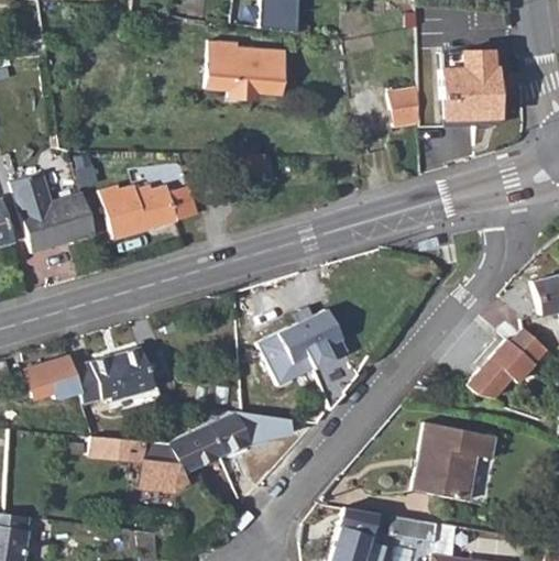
[(261,0),(259,30),(297,35),(298,0),(261,0)]
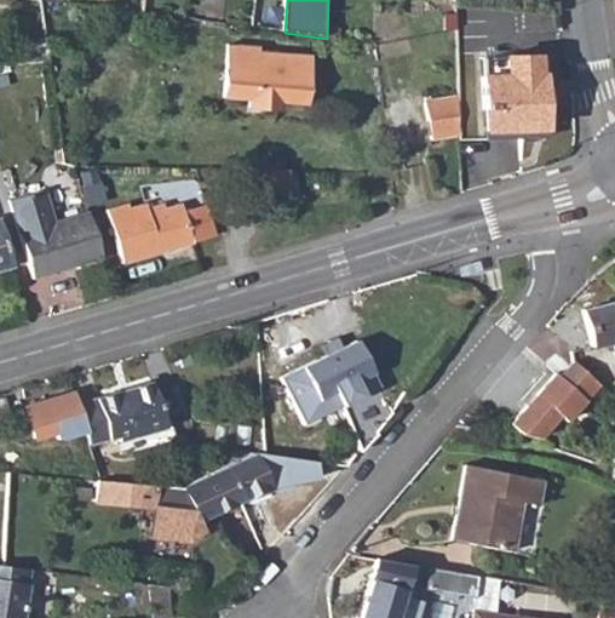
[(230,47),(225,99),(251,102),(251,110),(280,113),(282,104),(306,107),(310,58),(258,53),(258,49),(230,47)]
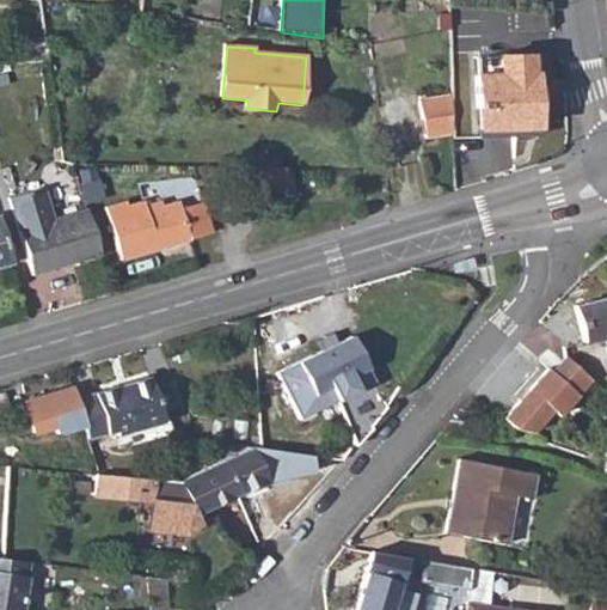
[(476,78),(477,107),(484,107),(484,130),(515,128),(517,128),(520,126),(522,128),(529,128),(537,120),(537,113),(534,111),(537,110),(537,103),(535,77),(531,77),(531,58),(500,59),(500,78),(476,78)]
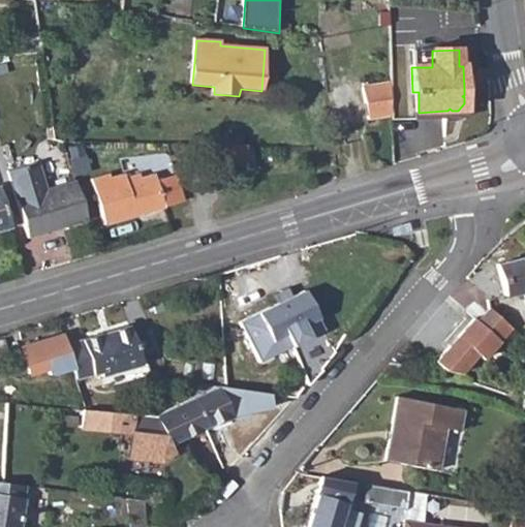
[(432,67),(432,51),(411,52),(411,67),(432,67)]
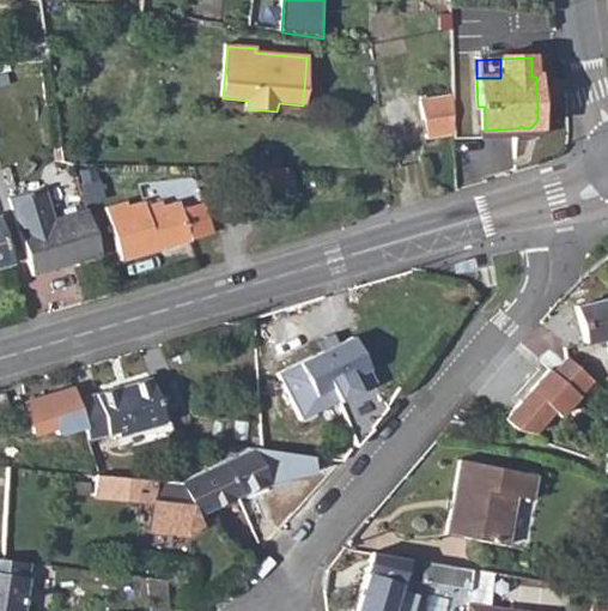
[(427,138),(456,134),(455,96),(421,100),(427,138)]
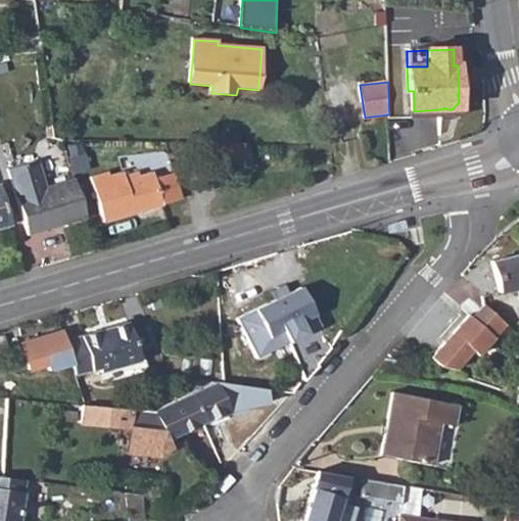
[(442,109),(440,109),(440,113),(456,112),(464,103),(463,88),(459,88),(459,94),(457,95),(459,96),(459,102),(453,109),(446,109),(444,107),(442,109)]
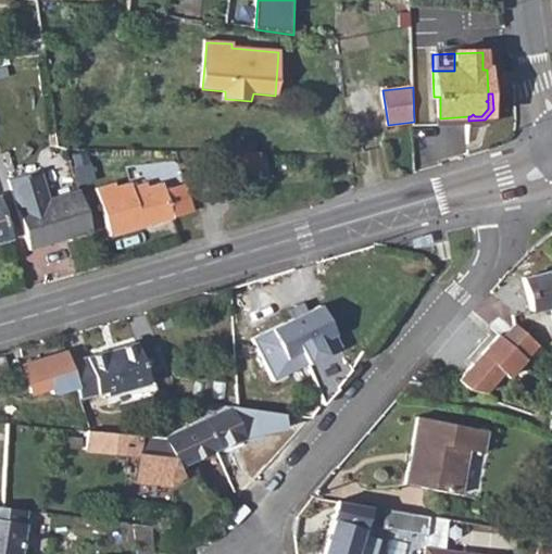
[(263,152),(245,152),(243,179),(263,179),(263,152)]
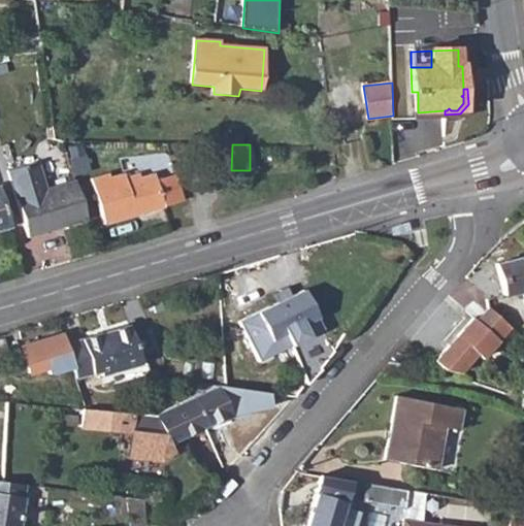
[(66,226),(60,186),(46,189),(38,163),(8,171),(27,238),(64,227),(66,226)]
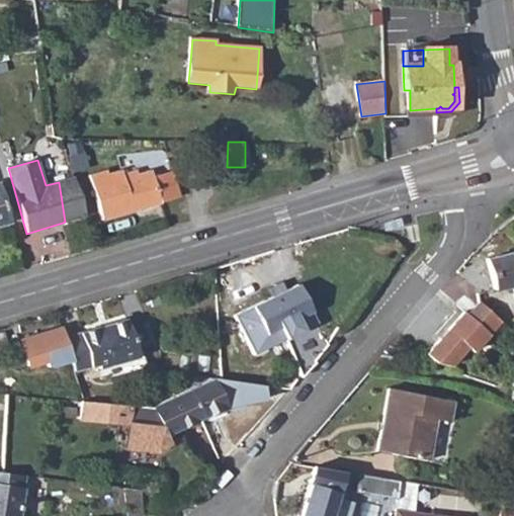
[(167,193),(162,173),(155,175),(153,169),(139,173),(138,170),(123,174),(121,170),(107,174),(106,171),(90,176),(102,220),(163,201),(161,195),(167,193)]
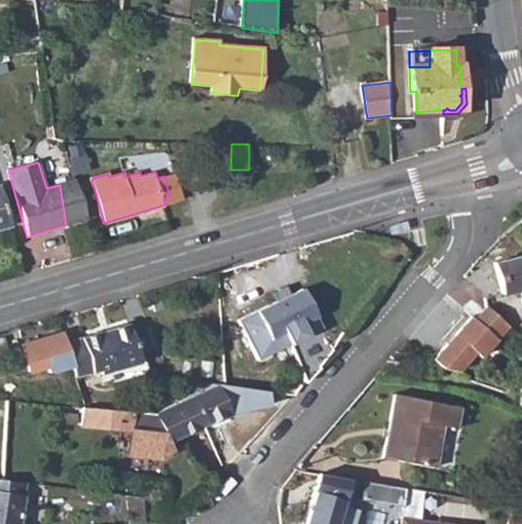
[(176,173),(164,176),(170,196),(163,198),(165,204),(184,199),(176,173)]
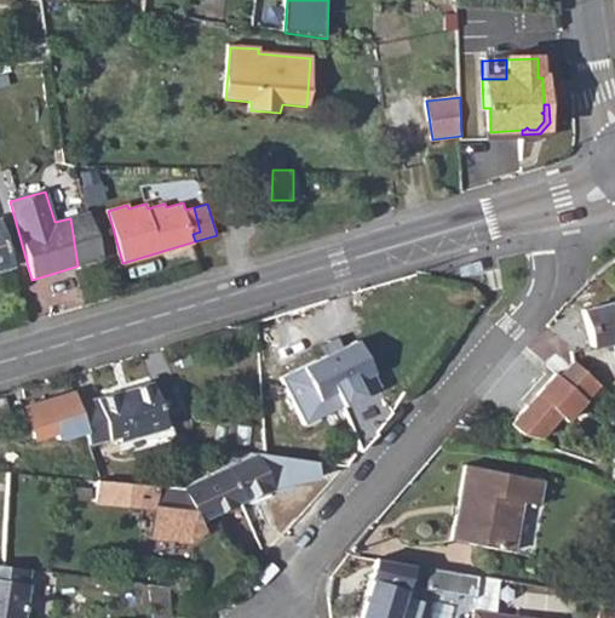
[(88,212),(70,218),(78,265),(103,261),(88,212)]
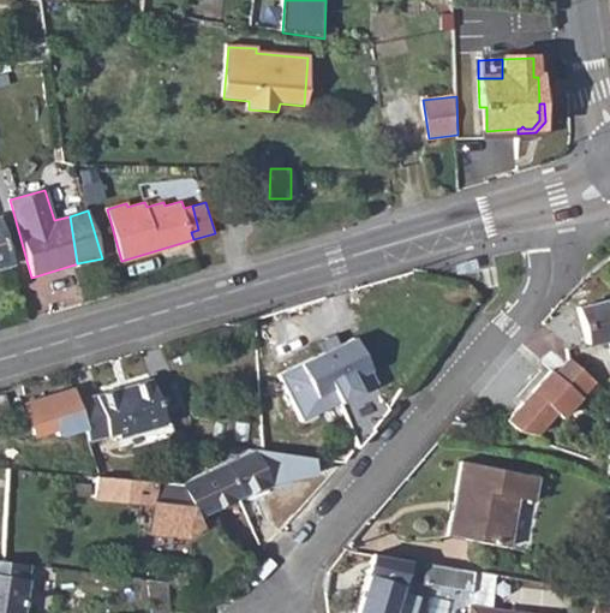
[(0,268),(11,266),(0,227),(0,268)]
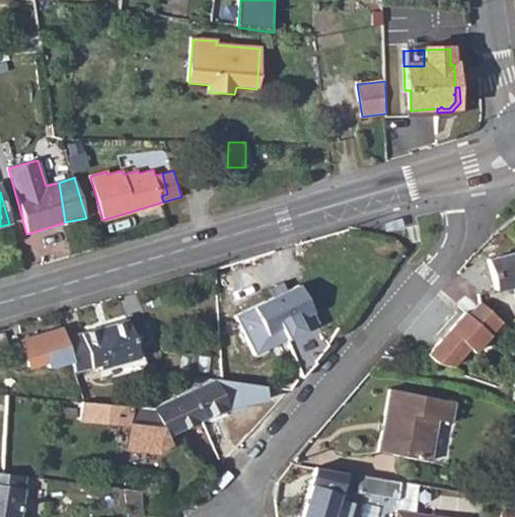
[(405,229),(402,222),(385,226),(387,234),(405,229)]
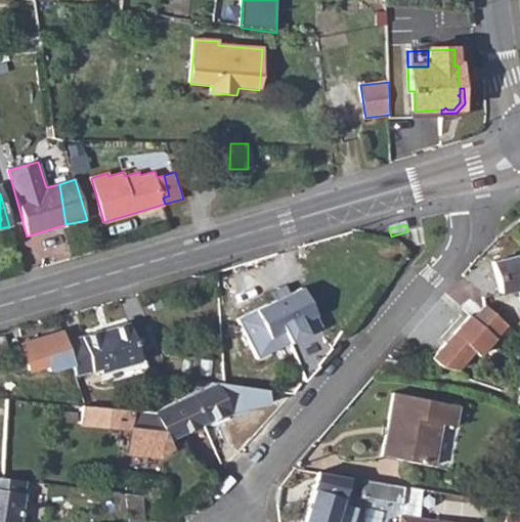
[(397,251),(395,257),(402,259),(404,255),(403,253),(397,251)]
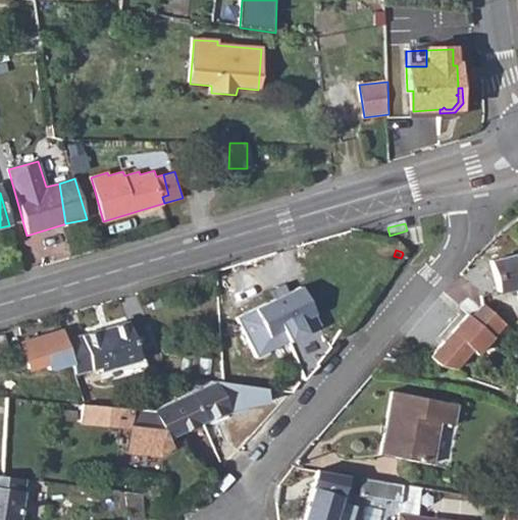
[(517,254),(494,260),(502,292),(517,288),(517,254)]
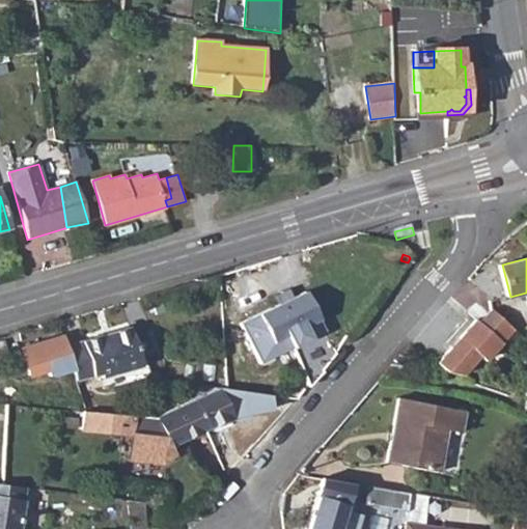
[(282,341),(303,331),(322,323),(307,294),(261,315),(256,307),(234,317),(248,345),(268,337),(275,358),(287,353),(282,341)]
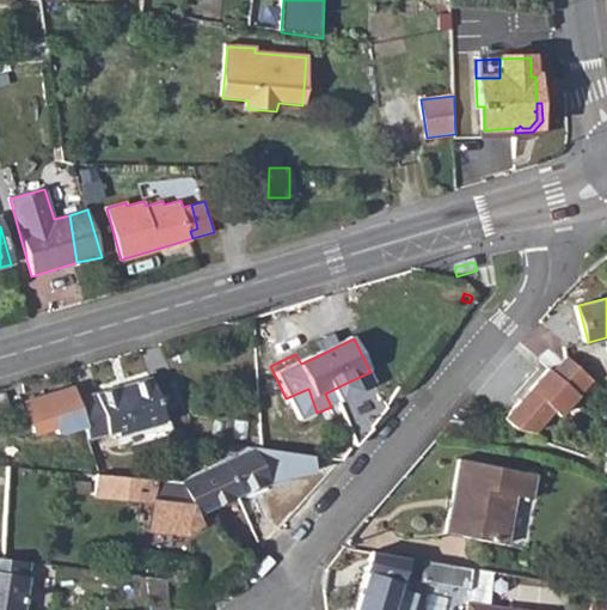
[(556,371),(552,367),(533,388),(538,391),(532,398),(525,398),(509,415),(520,426),(537,431),(557,409),(563,415),(582,394),(595,379),(569,355),(556,371)]
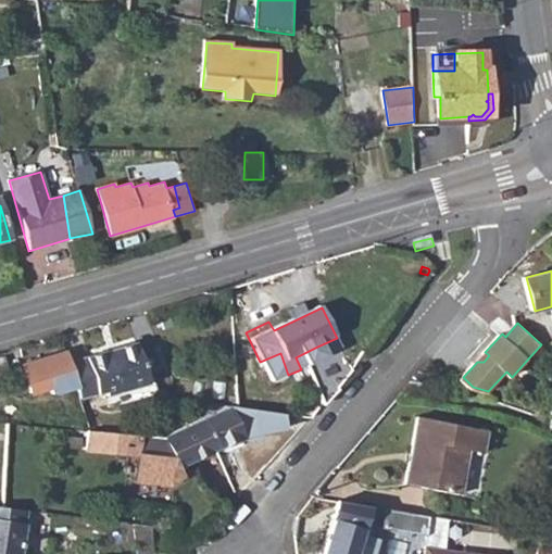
[(337,338),(317,347),(326,364),(345,355),(337,338)]
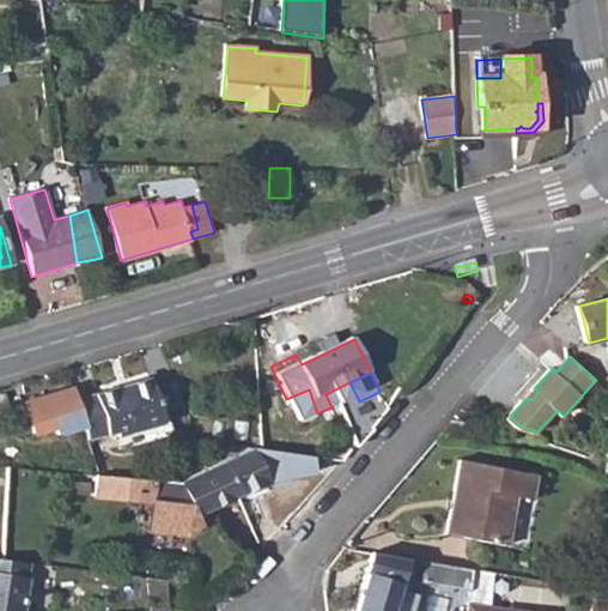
[(152,379),(77,400),(85,428),(89,440),(115,433),(119,436),(164,423),(152,379)]
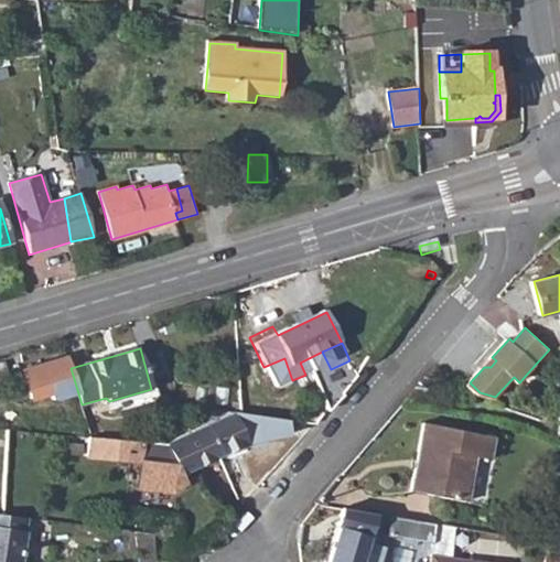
[(51,393),(54,402),(78,393),(71,368),(67,357),(22,370),(33,399),(51,393)]
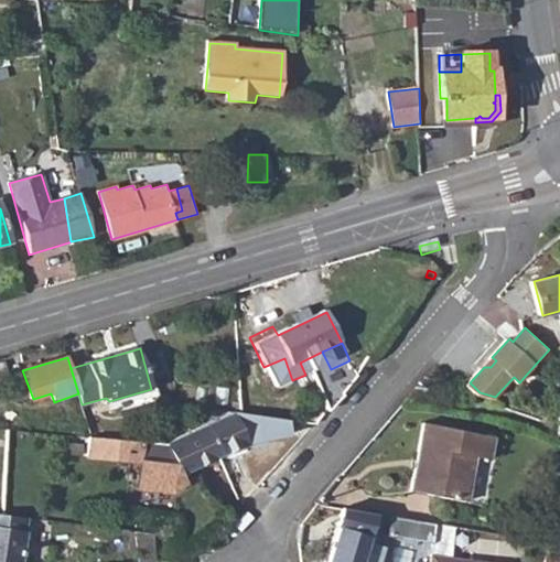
[(492,357),(484,367),(491,367),(496,360),(492,357)]
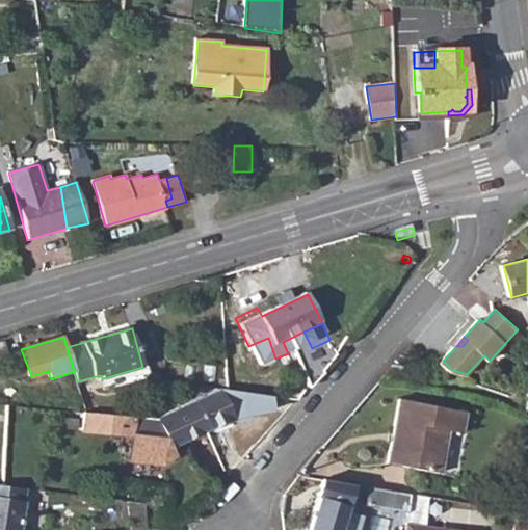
[(8,341),(0,343),(0,358),(14,354),(10,343),(8,341)]
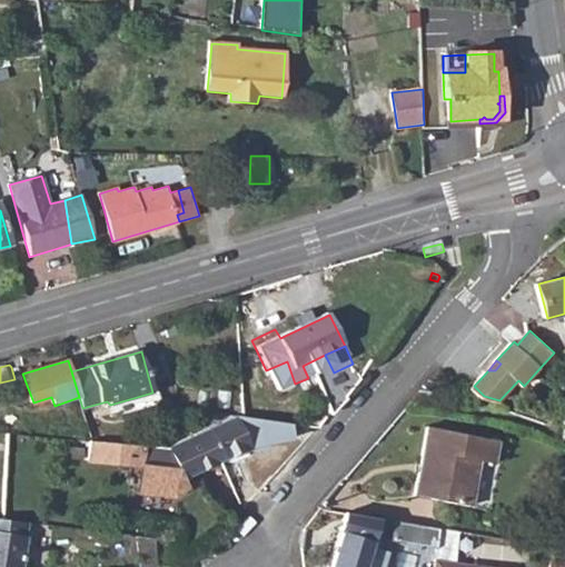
[(237,416),(210,429),(225,461),(249,450),(250,451),(265,448),(265,446),(288,440),(285,423),(237,416)]
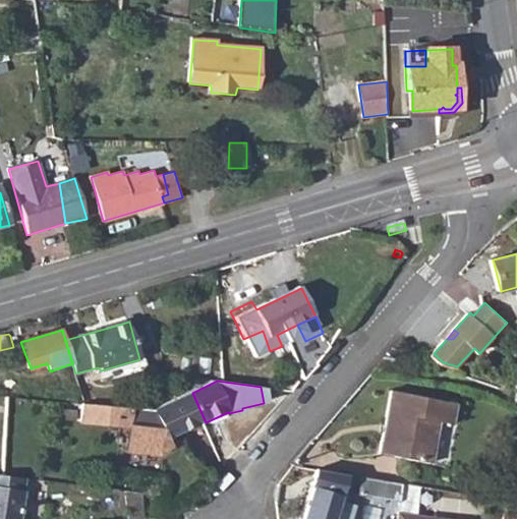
[(394,390),(382,454),(435,464),(442,422),(453,424),(456,402),(394,390)]
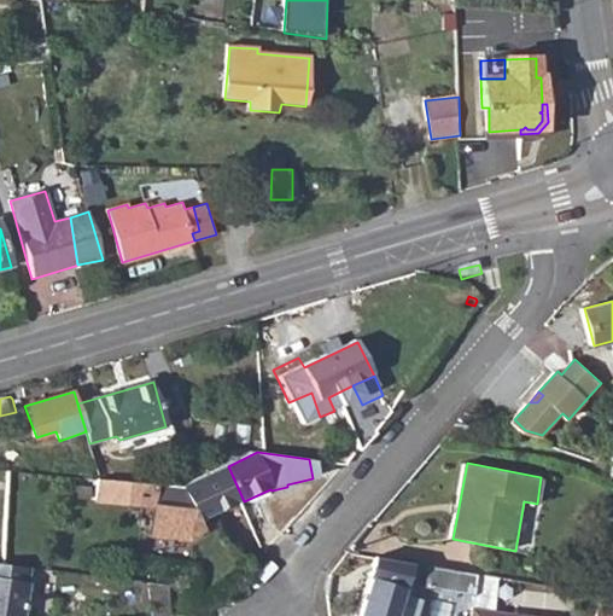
[(228,466),(184,487),(191,501),(197,513),(200,522),(244,501),(228,466)]
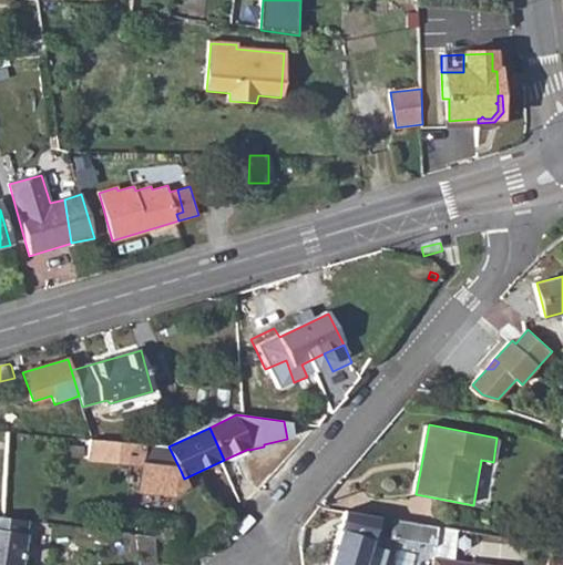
[(145,444),(110,442),(109,451),(115,451),(118,453),(118,463),(144,465),(144,459),(145,444)]
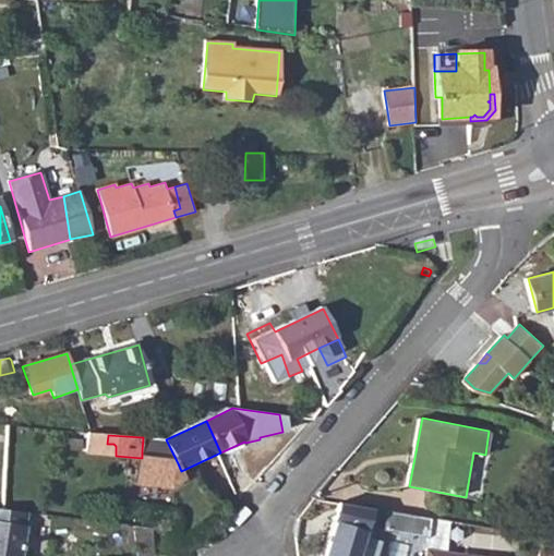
[(178,463),(140,461),(136,486),(171,493),(187,483),(181,471),(178,463)]
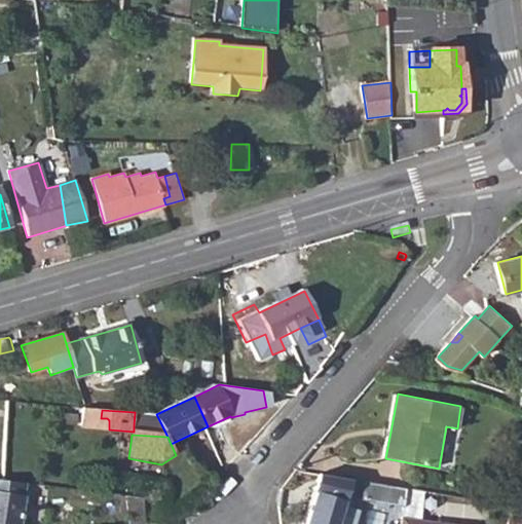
[(321,476),(304,523),(338,523),(348,492),(363,494),(363,500),(384,504),(385,496),(396,498),(398,494),(403,495),(403,487),(350,478),(321,476)]
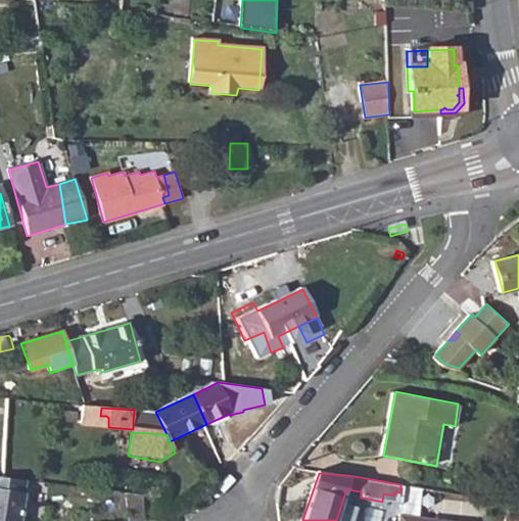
[(0,477),(0,520),(17,520),(27,481),(0,477)]
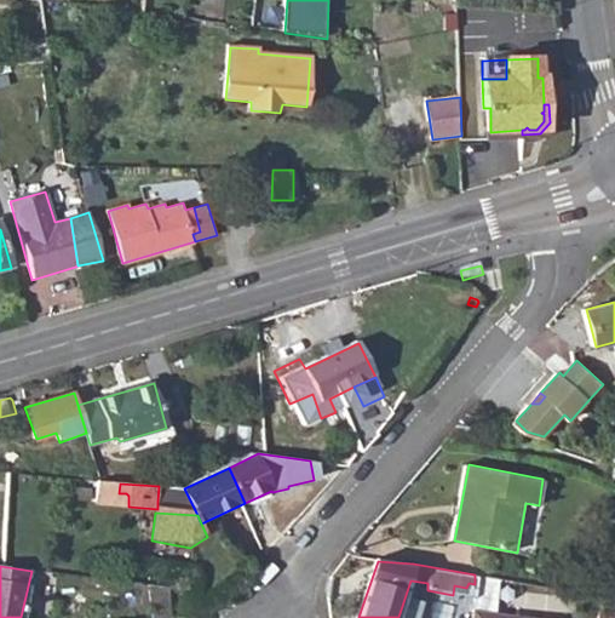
[(454,585),(453,595),(465,598),(466,588),(454,585)]
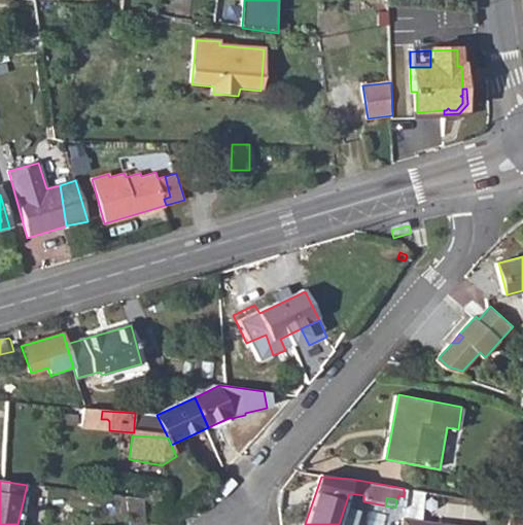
[(147,524),(145,500),(129,498),(131,524),(147,524)]
